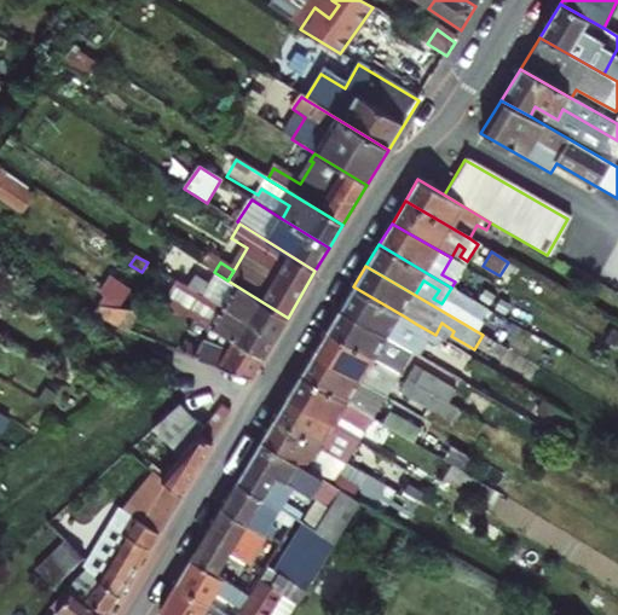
[(189,289),(192,291),(273,340),(288,318),(227,280),(218,274),(212,286),(196,277),(189,289)]
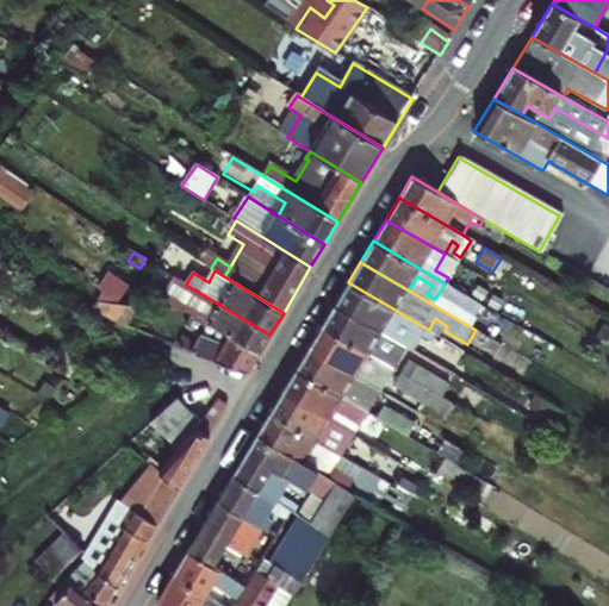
[(115,279),(104,293),(98,303),(118,305),(129,287),(115,279)]
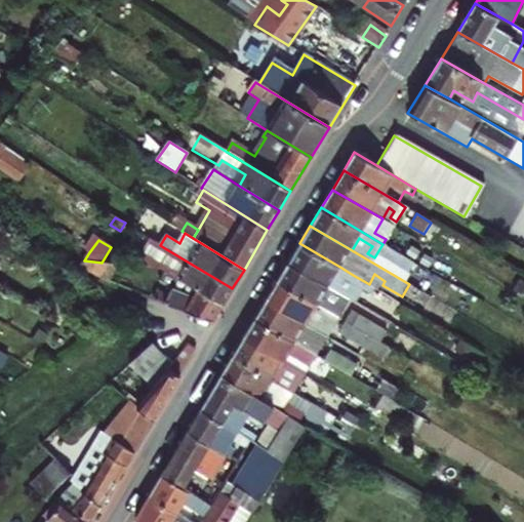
[(287,263),(329,288),(341,268),(299,243),(287,263)]
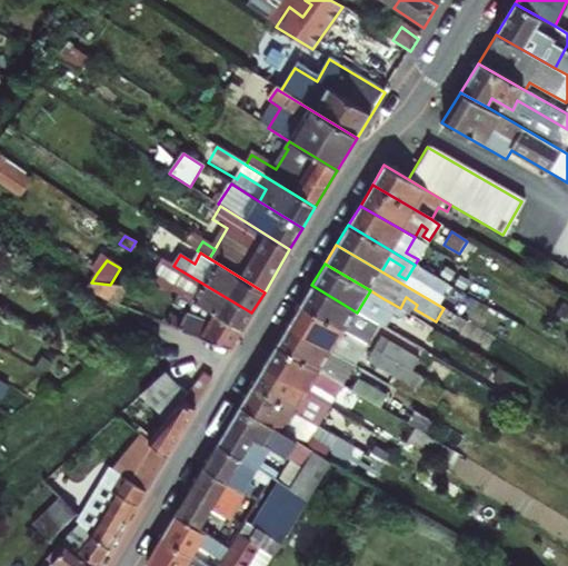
[(442,280),(450,285),(456,275),(441,267),(436,277),(442,280)]
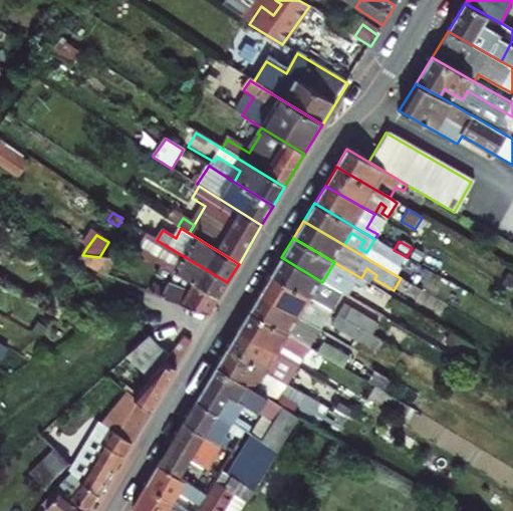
[(114,246),(108,242),(99,257),(107,259),(114,246)]
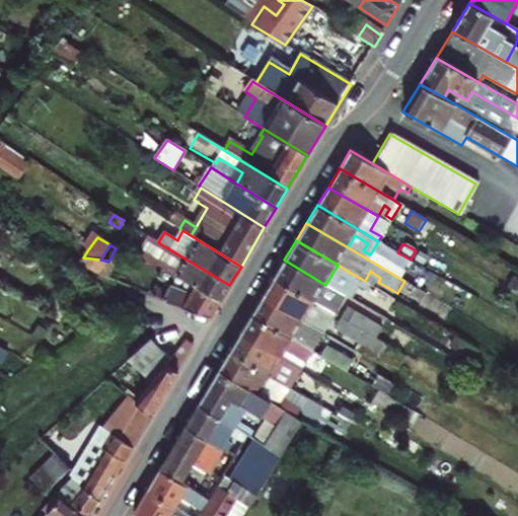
[(160,268),(162,269),(220,301),(229,285),(161,244),(156,253),(151,262),(160,268)]
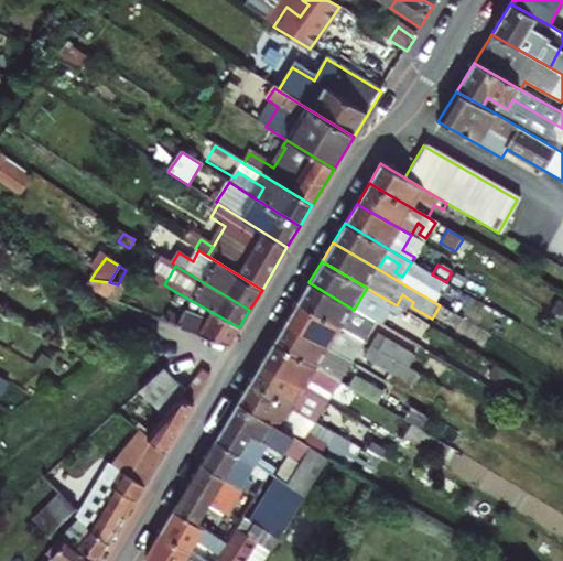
[(431,292),(439,278),(432,274),(419,267),(411,280),(431,292)]
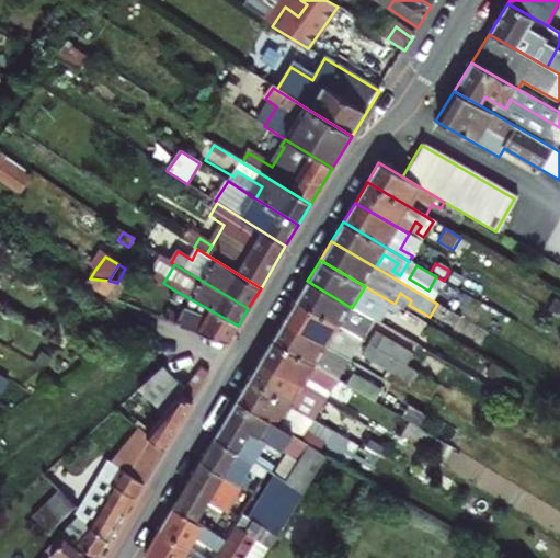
[(163,283),(169,274),(162,270),(157,279),(163,283)]
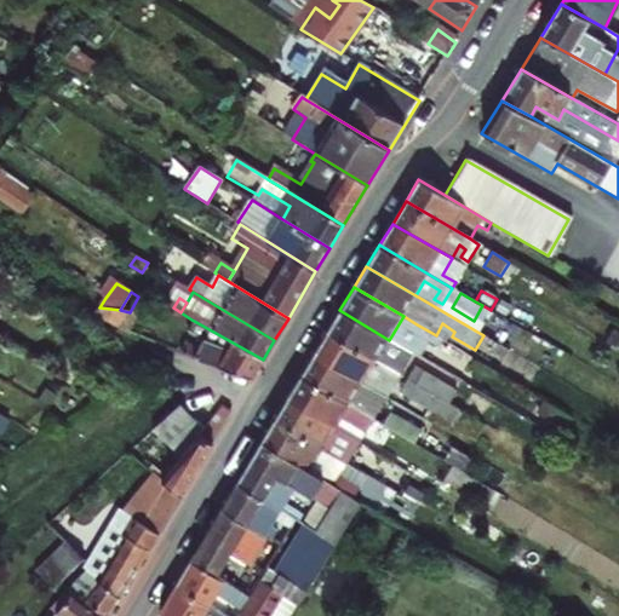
[(120,330),(130,335),(138,312),(130,312),(120,310),(99,308),(93,315),(120,330)]
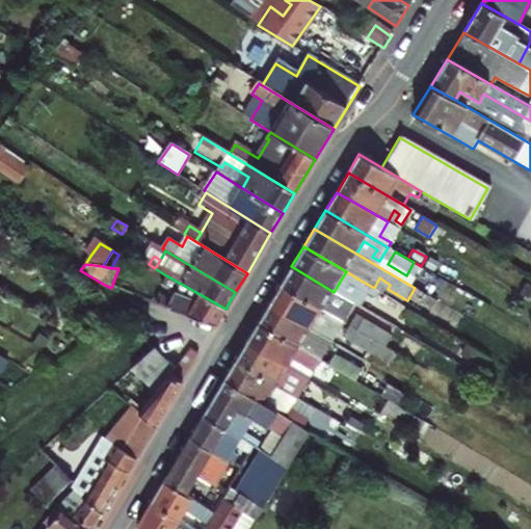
[(343,324),(354,303),(334,292),(291,266),(280,287),(343,324)]
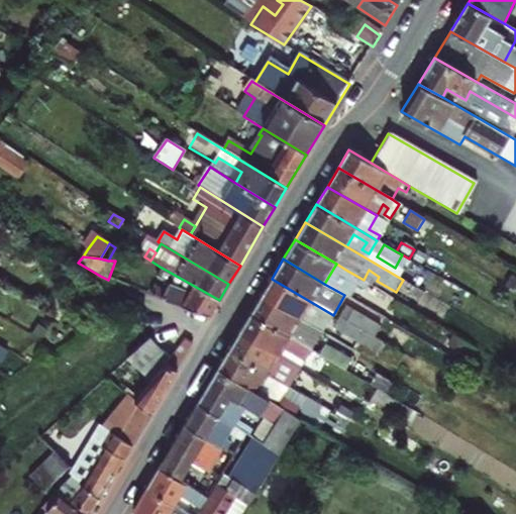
[(151,297),(210,317),(219,300),(162,268),(158,279),(171,283),(168,292),(155,287),(151,297)]
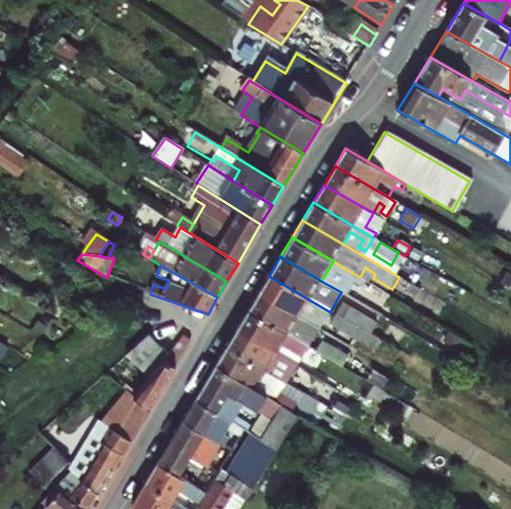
[(334,283),(344,289),(353,273),(344,268),(334,283)]
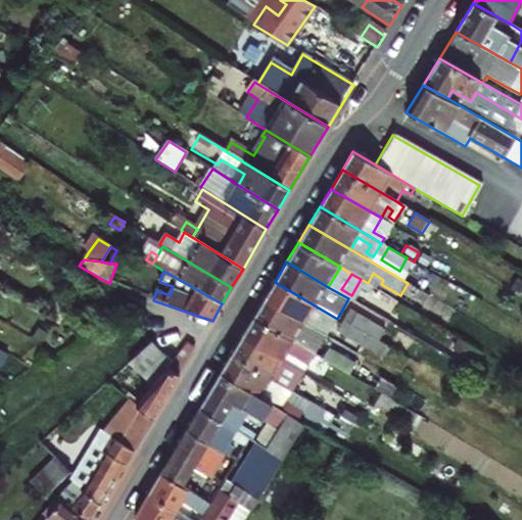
[(265,299),(326,336),(337,319),(275,282),(265,299)]
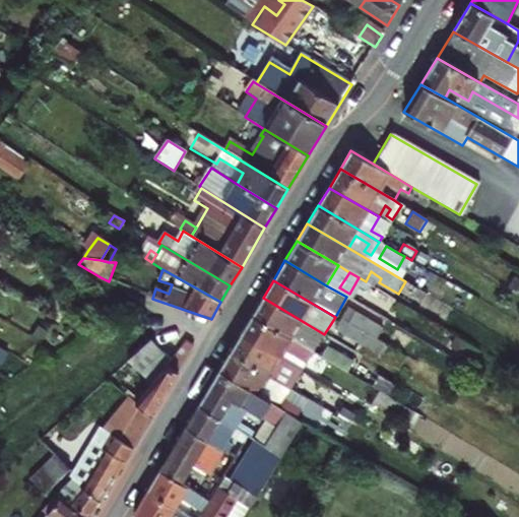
[(314,352),(324,334),(263,298),(252,315),(314,352)]
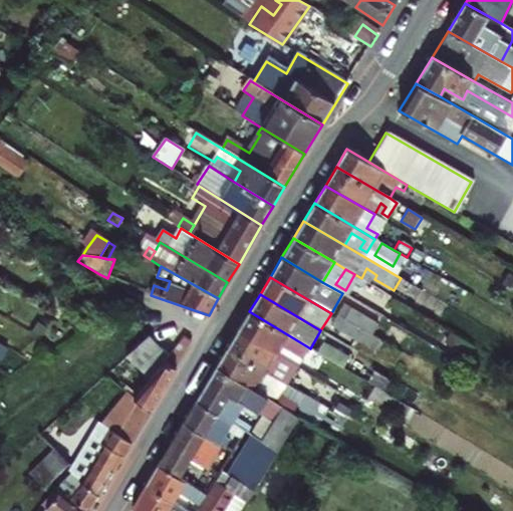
[(343,306),(337,316),(372,337),(378,326),(343,306)]
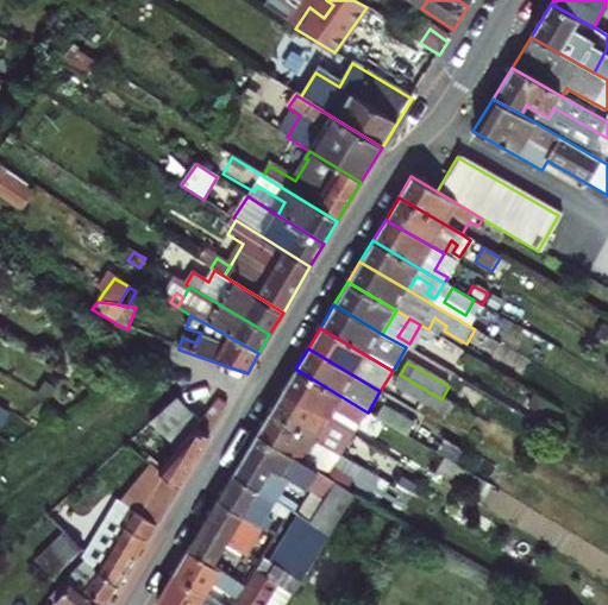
[(295,369),(282,390),(355,434),(368,413),(295,369)]
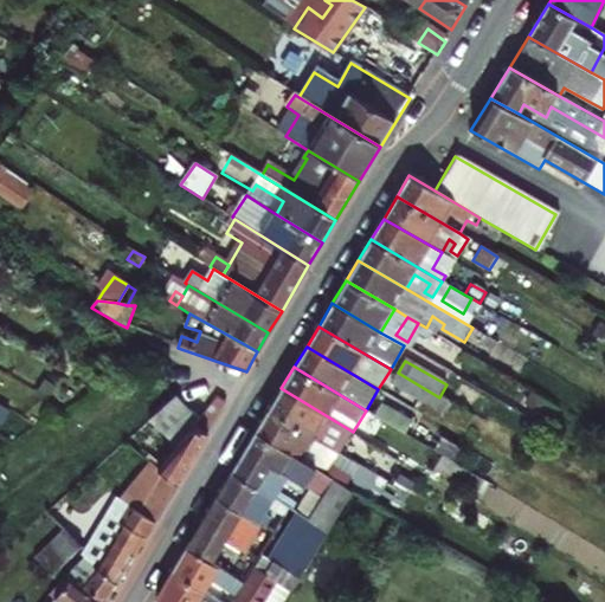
[(439,397),(398,373),(391,386),(445,418),(452,406),(439,397)]
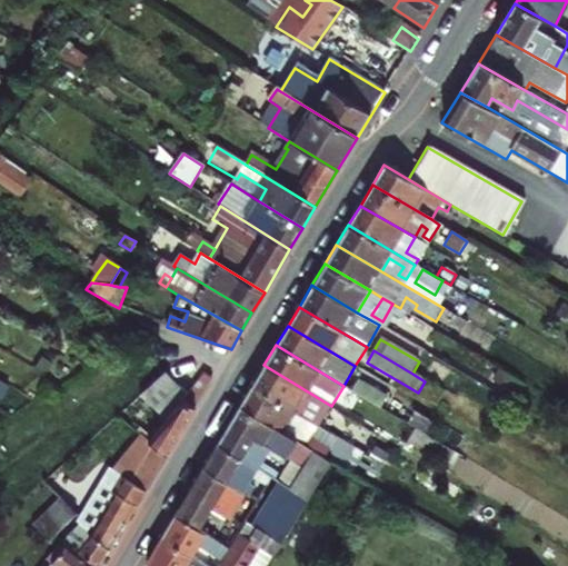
[(163,370),(153,360),(133,379),(142,389),(163,370)]
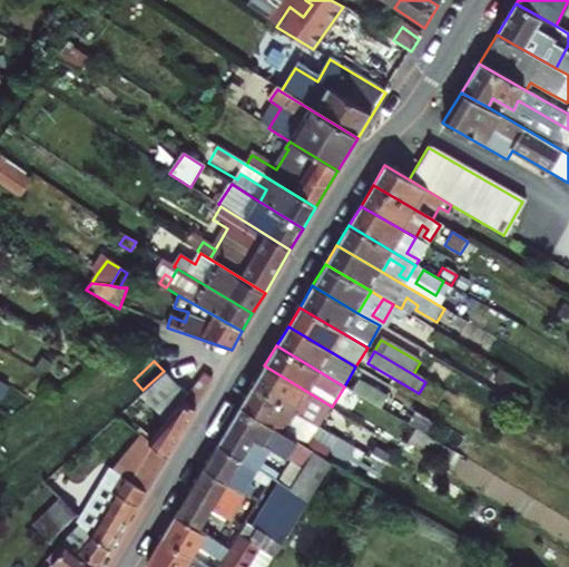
[(252,387),(320,427),(332,407),(264,365),(252,387)]
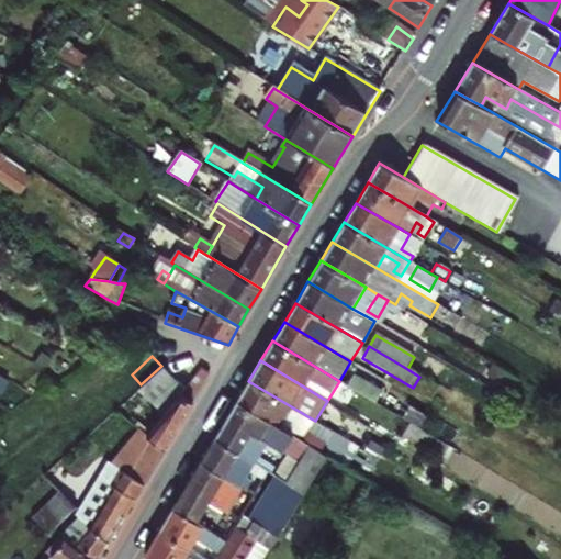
[(148,439),(164,451),(211,373),(201,367),(186,388),(164,418),(148,439)]
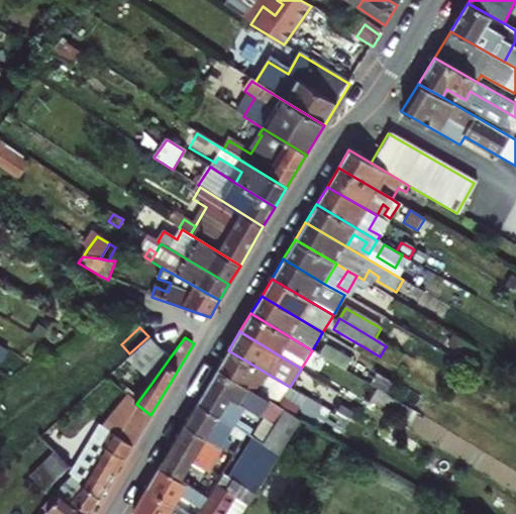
[(137,371),(160,350),(150,340),(128,361),(137,371)]
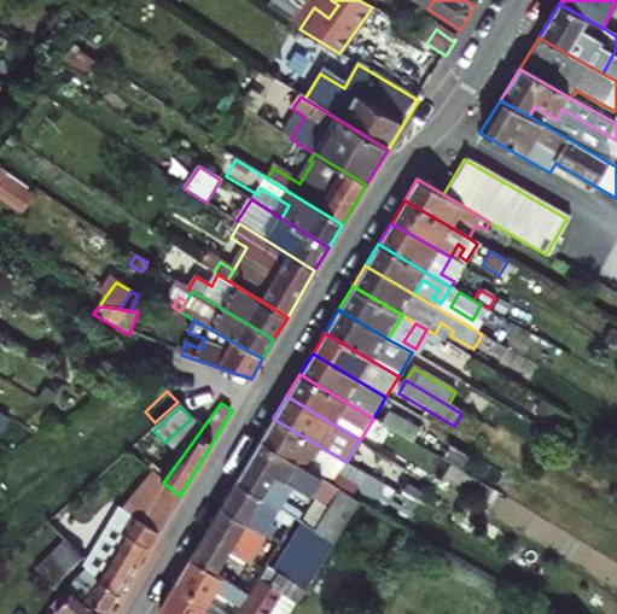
[(421,431),(389,411),(382,424),(415,443),(421,431)]
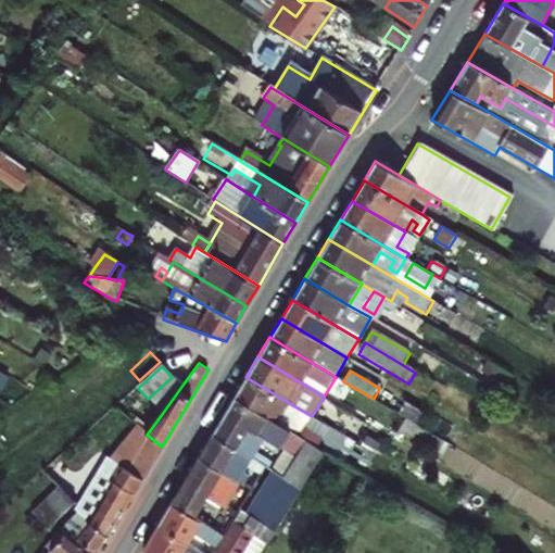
[(148,399),(162,414),(184,384),(172,377),(148,399)]
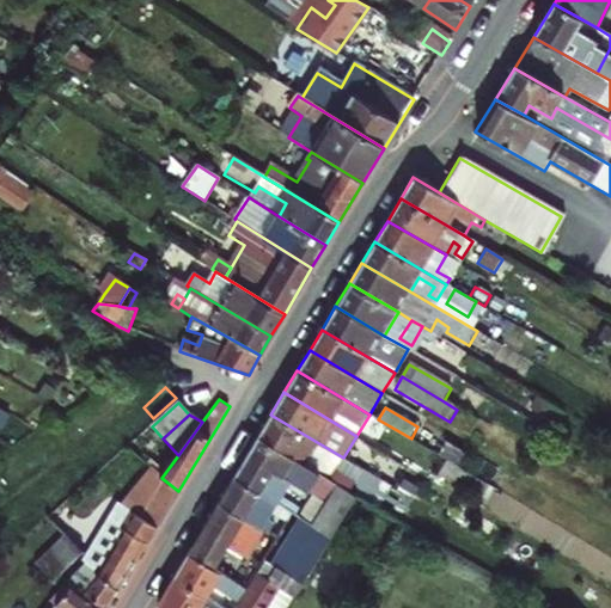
[(270,415),(258,435),(319,473),(331,480),(343,458),(270,415)]
